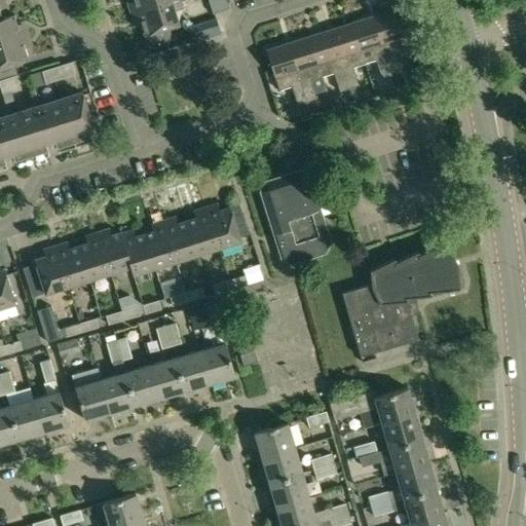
[(133,0),(132,5),(128,6),(132,13),(174,0),(133,0)]
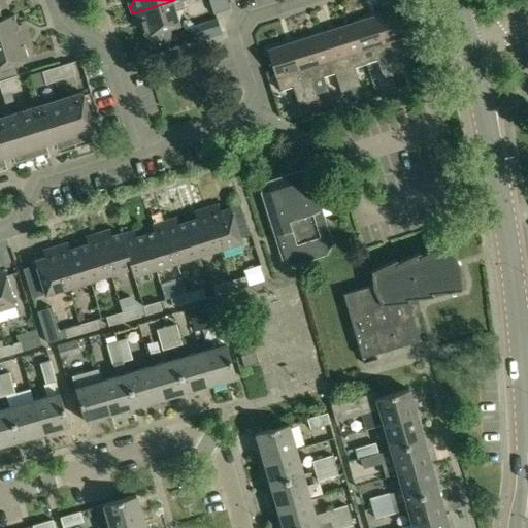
[(180,0),(174,0),(132,13),(134,22),(137,21),(142,25),(146,34),(151,47),(171,40),(167,28),(180,24),(176,11),(184,8),(180,0)]
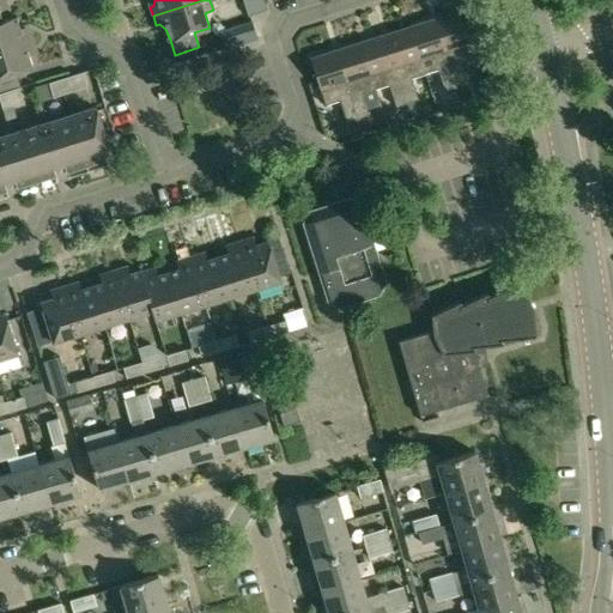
[(267,10),(263,0),(242,0),(248,16),(267,10)]
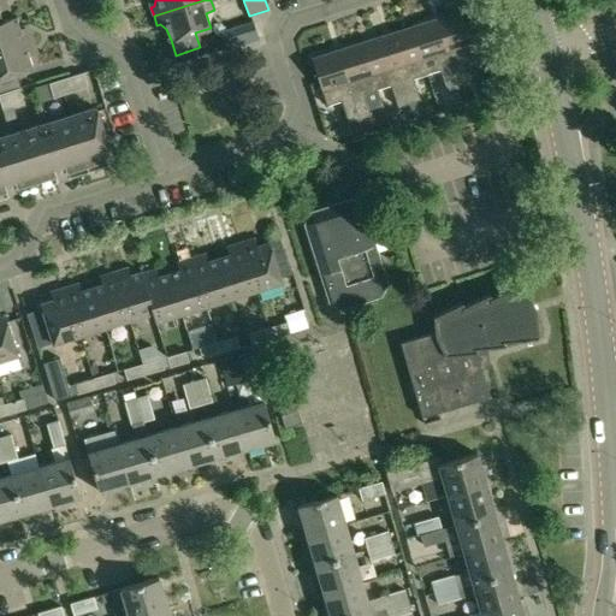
[(465,11),(439,18),(461,88),(471,84),(465,63),(479,58),(465,11)]
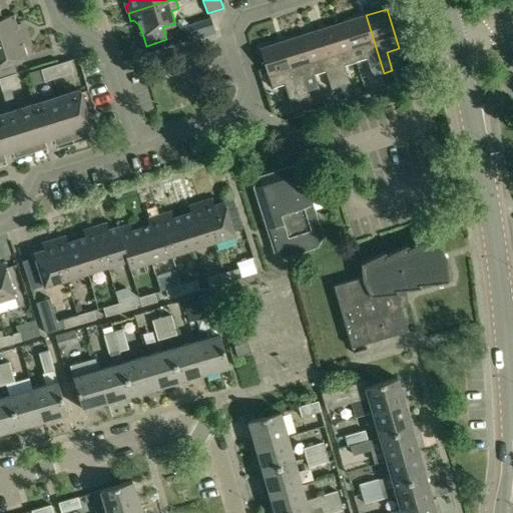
[(4,18),(0,19),(0,41),(29,33),(27,25),(24,26),(19,23),(17,14),(4,18)]
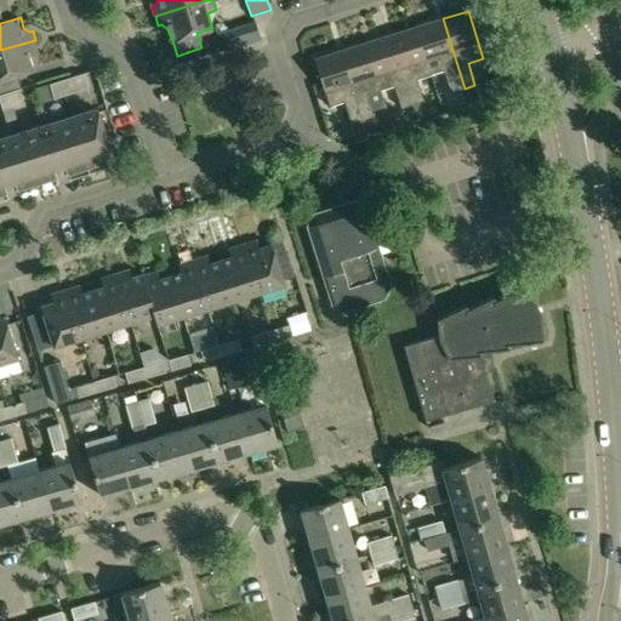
[(443,18),(416,27),(432,74),(445,70),(451,92),(465,89),(443,18)]
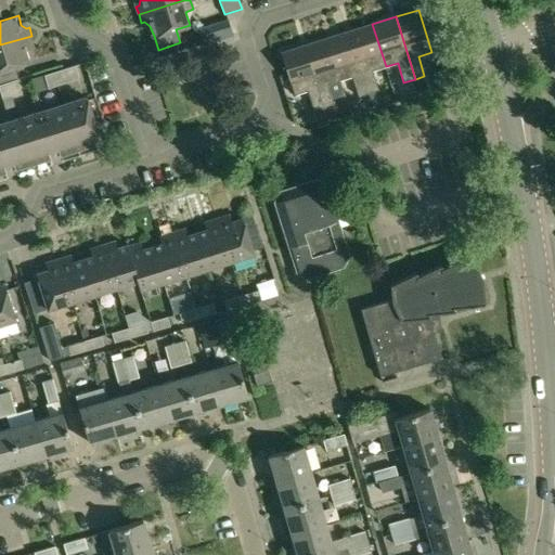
[(372,24),(350,31),(370,92),(379,90),(373,71),(386,66),(372,24)]
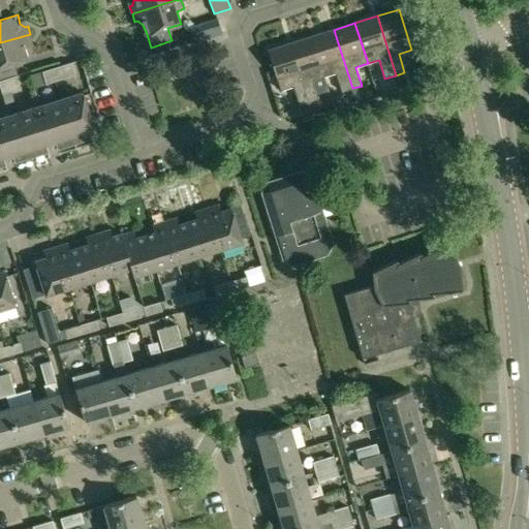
[(334,30),(313,36),(325,76),(338,72),(343,91),(352,88),(334,30)]
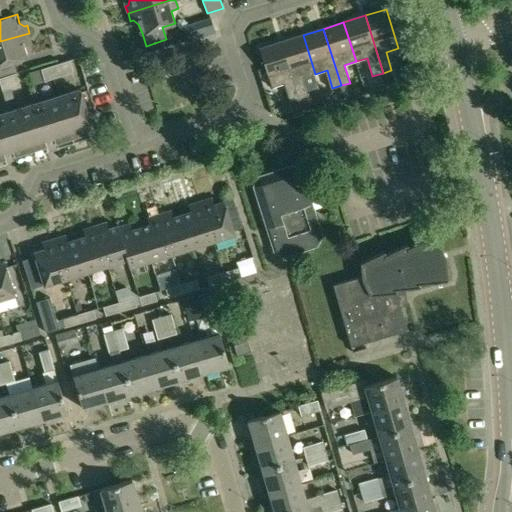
[(29,33),(0,41),(0,64),(11,61),(29,55),(26,45),(29,39),(31,39),(29,33)]
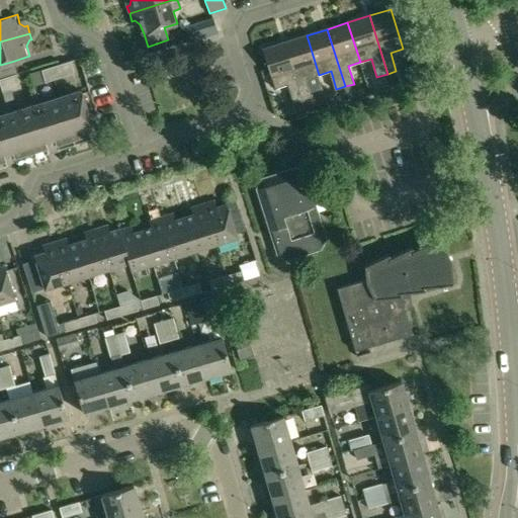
[(307,35),(285,41),(304,99),(313,96),(307,78),(319,75),(307,35)]
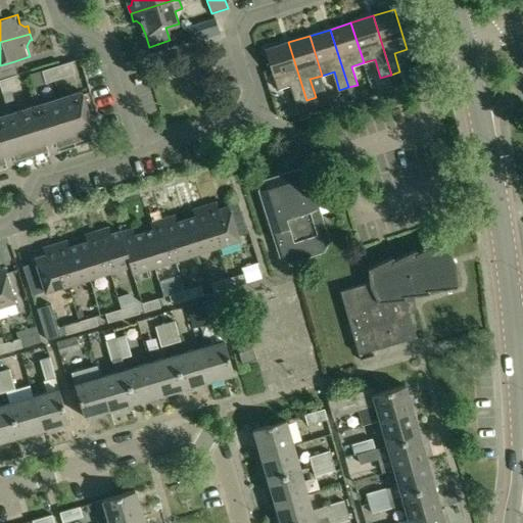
[(306,100),(288,42),(266,49),(278,89),(291,85),(297,103),(306,100)]
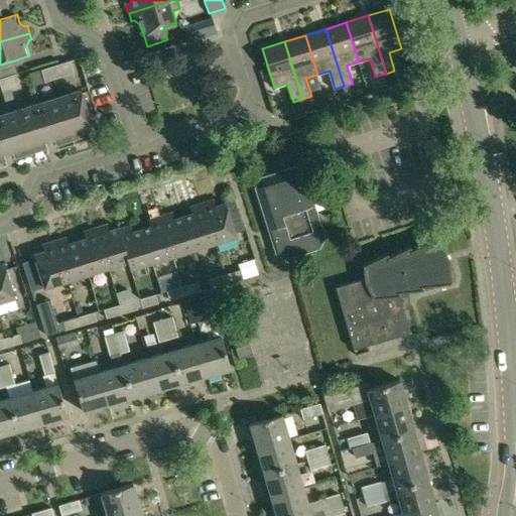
[(69,61),(50,68),(54,79),(73,74),(69,61)]
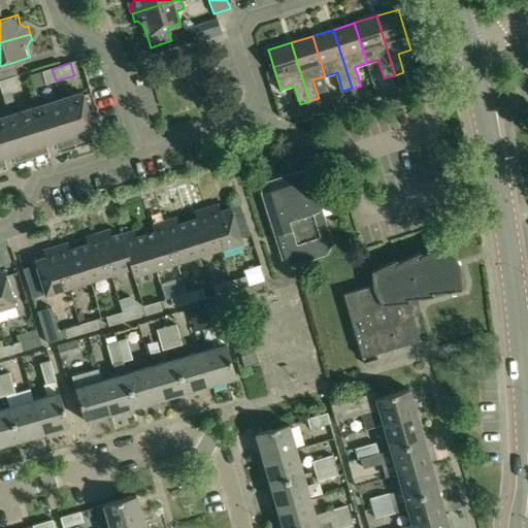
[(52,69),(41,72),(44,85),(56,80),(52,69)]
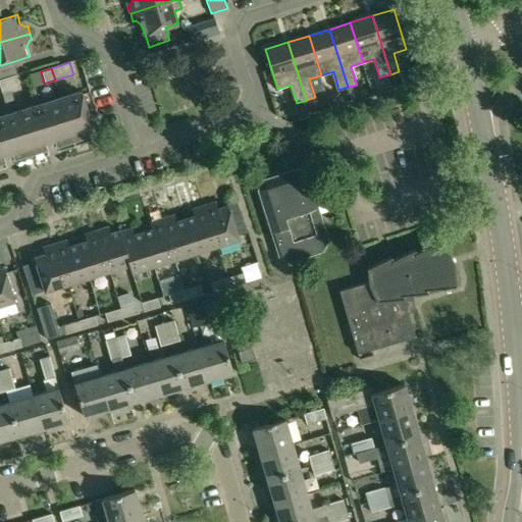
[(15,75),(7,77),(11,91),(20,88),(16,74),(15,75)]
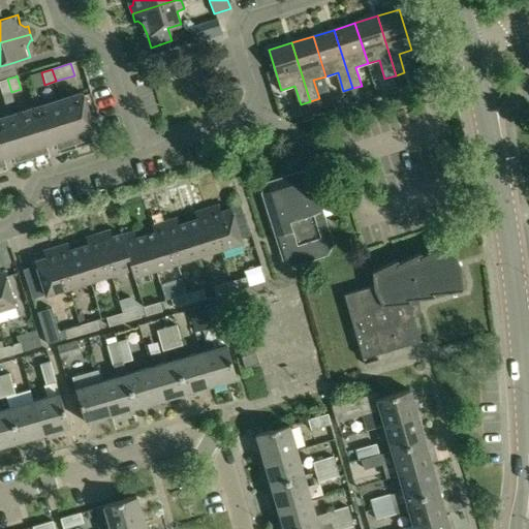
[(408,84),(405,75),(397,79),(399,86),(408,84)]
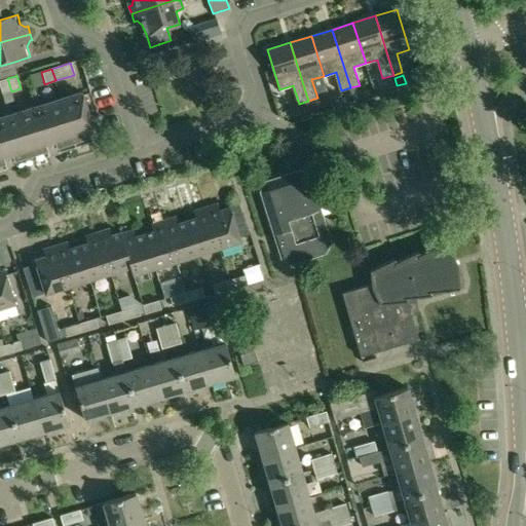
[(1,80),(0,80),(0,86),(2,95),(11,91),(7,78),(1,80)]
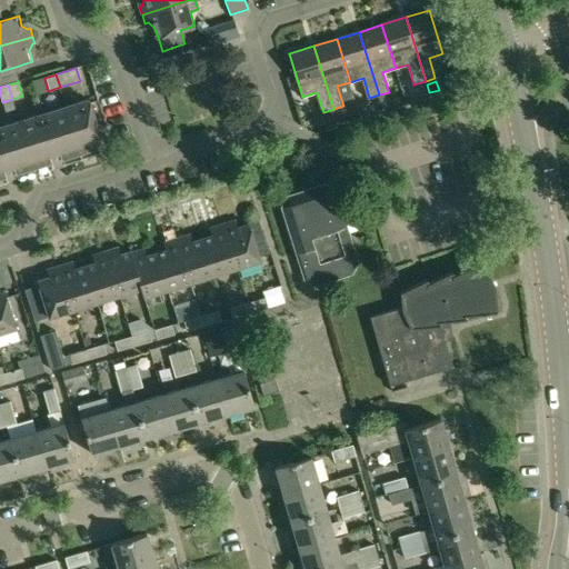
[(91,99),(66,107),(82,158),(107,150),(91,99)]
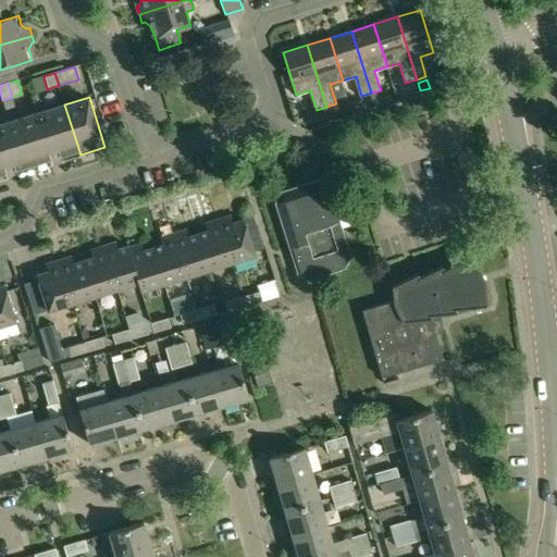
[(64,104),(40,112),(57,162),(81,155),(64,104)]
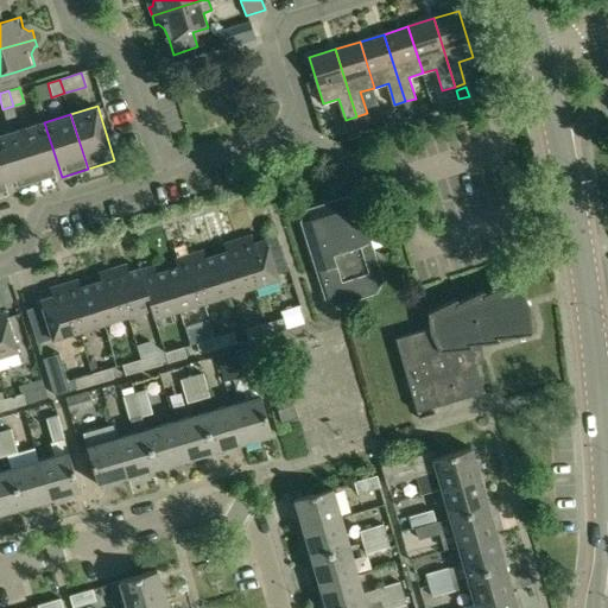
[(367,115),(356,119),(360,130),(371,127),(367,115)]
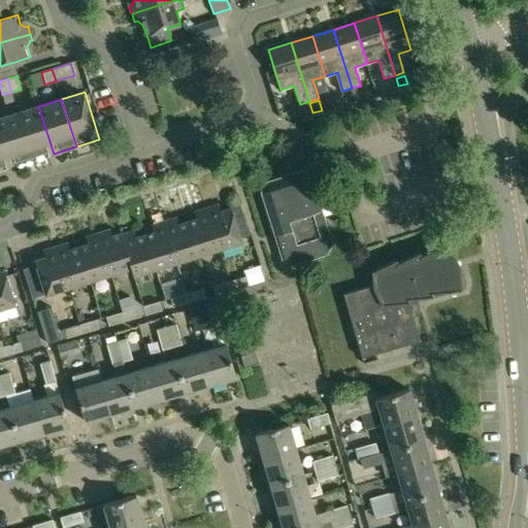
[(38,106),(14,113),(30,161),(54,154),(38,106)]
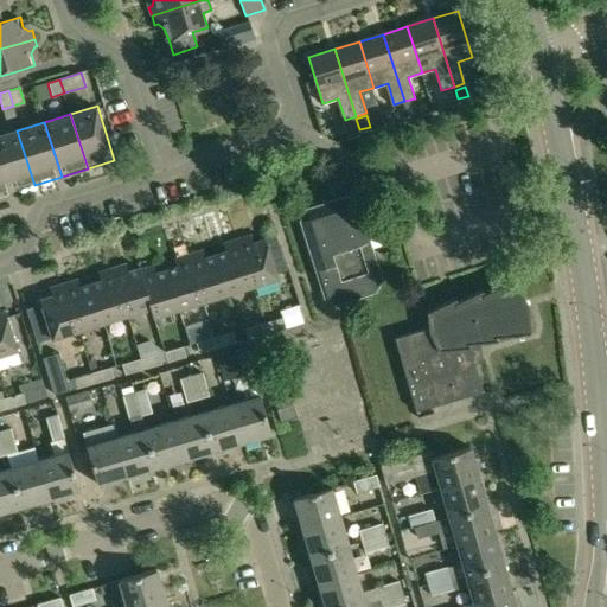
[(17,131),(0,135),(0,164),(7,189),(10,193),(34,185),(17,131)]
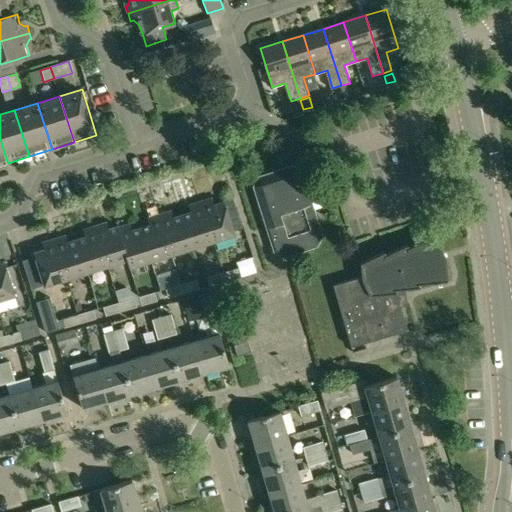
[(273,252),(283,257),(317,246),(322,236),(301,170),(291,165),(258,175),(253,186),(273,252)]
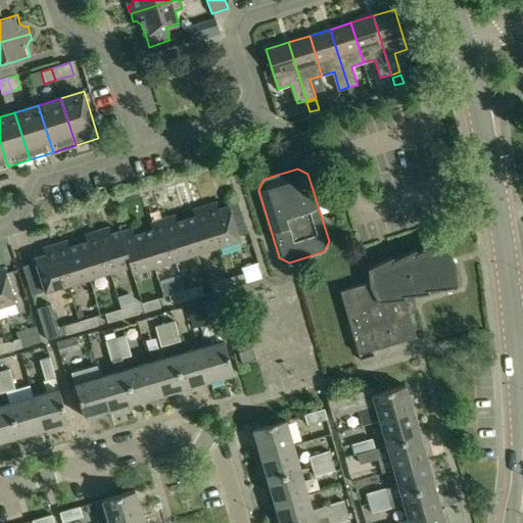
[(212,204),(205,207),(219,246),(239,240),(230,207),(219,210),(214,206),(212,204)]
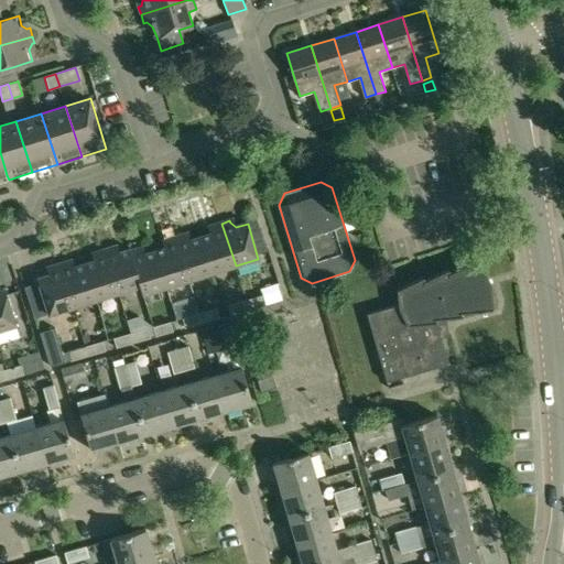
[(212,234),(202,237),(213,272),(236,266),(221,224),(214,226),(215,229),(212,234)]
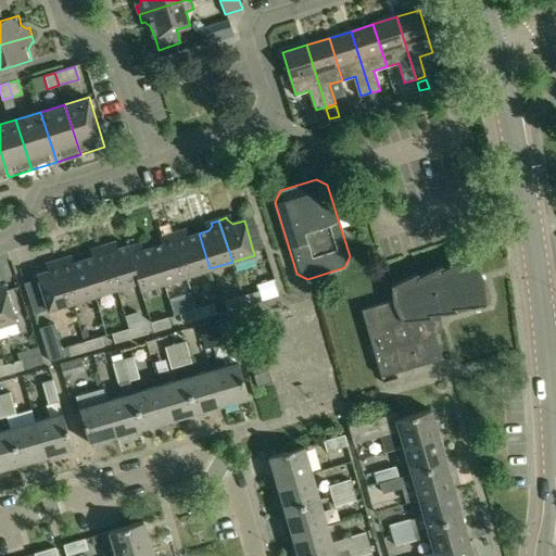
[(182,231),(174,234),(187,276),(210,268),(199,234),(189,237),(184,234),(182,231)]
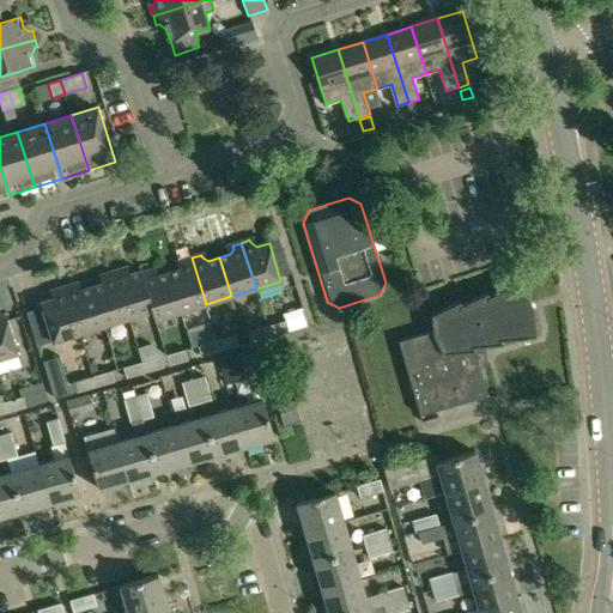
[(180,269),(170,273),(182,311),(206,304),(192,258),(182,261),(183,263),(180,269)]
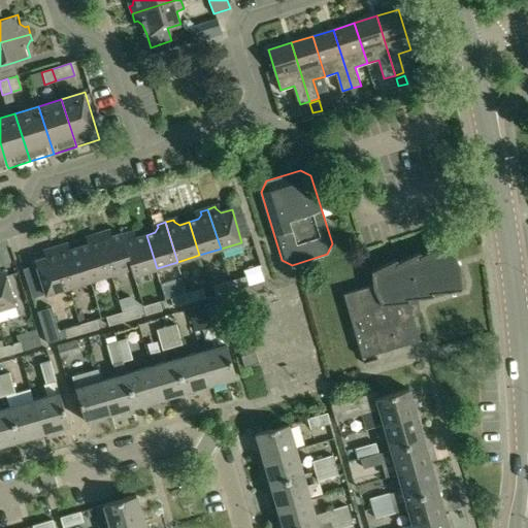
[(106,231),(99,233),(110,273),(132,266),(124,235),(123,234),(112,237),(107,234),(106,231)]
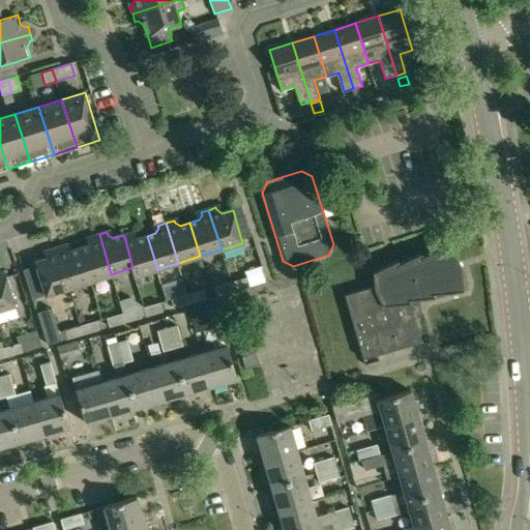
[(88,245),(80,247),(90,281),(111,274),(99,234),(91,237),(92,239),(88,245)]
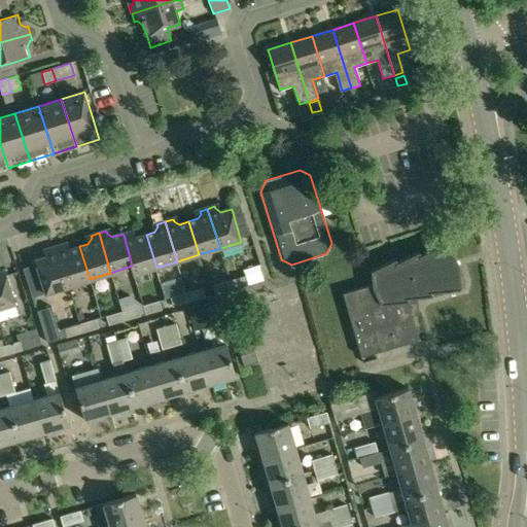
[(130,233),(124,235),(132,266),(135,274),(156,268),(146,235),(136,238),(131,235),(130,233)]
